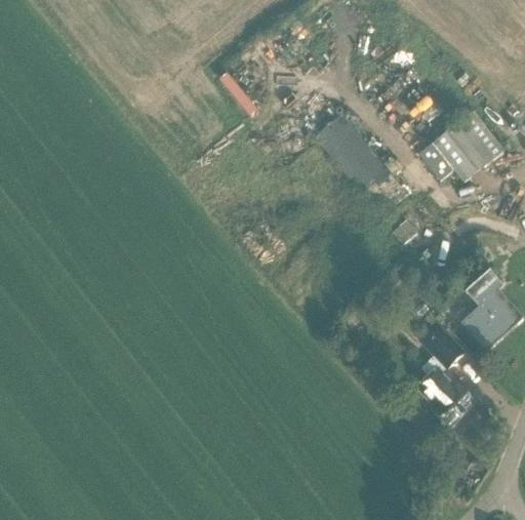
[(443,97),(426,78),(407,95),(425,115),(443,97)]
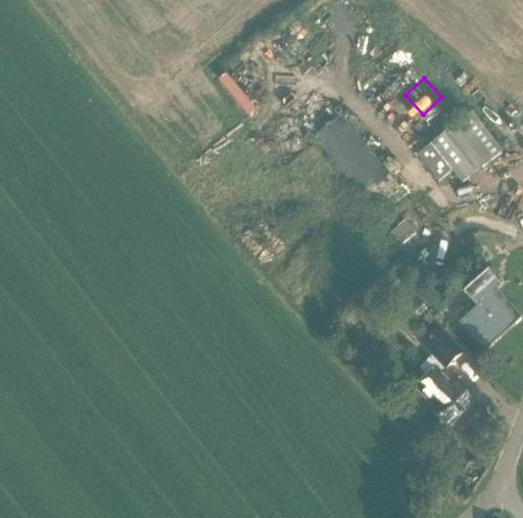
[(425,133),(456,111),(447,101),(417,123),(425,133)]
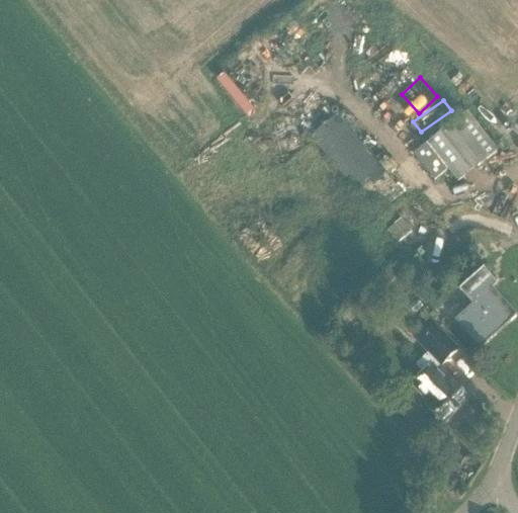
[(427,140),(414,151),(434,177),(448,166),(458,178),(497,147),(467,108),(427,140)]
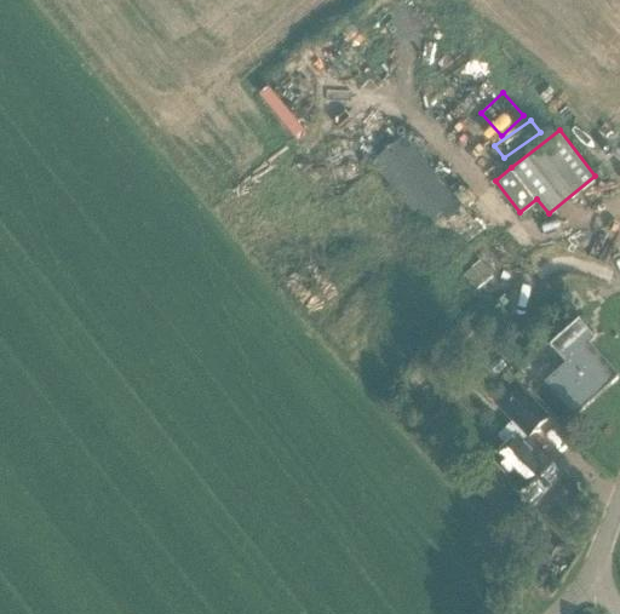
[(454,195),(449,189),(401,131),(369,158),(396,189),(423,222),(454,195)]
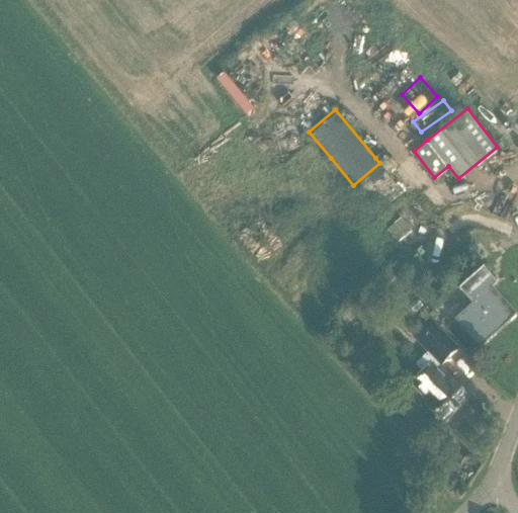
[(238,135),(251,124),(244,114),(230,124),(238,135)]
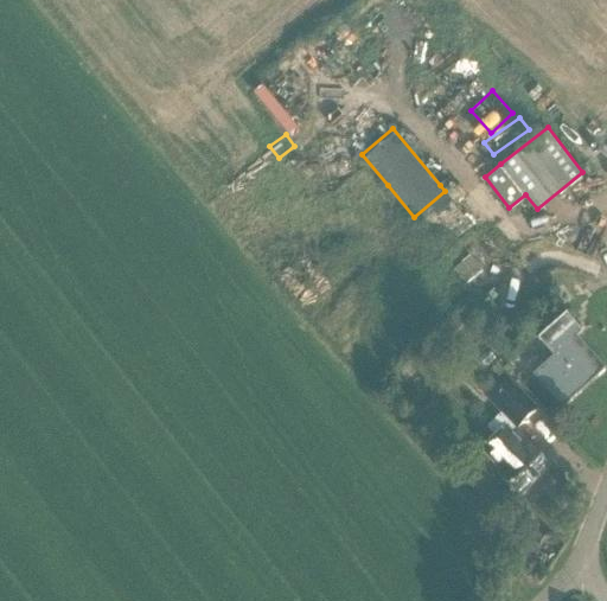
[(470,253),(453,266),(466,281),(483,268),(470,253)]
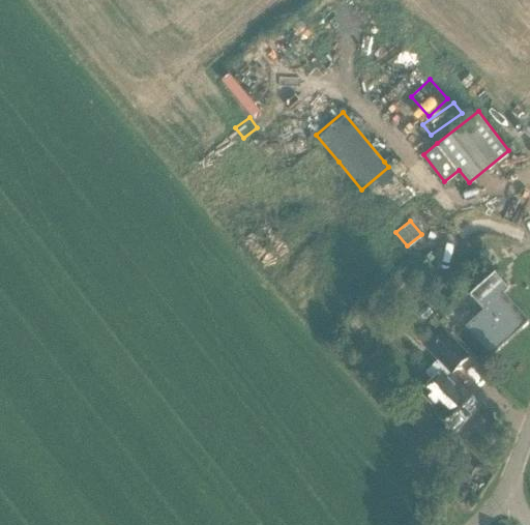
[(483,309),(465,325),(491,353),(529,319),(504,292),(508,288),(494,271),(470,293),(483,309)]
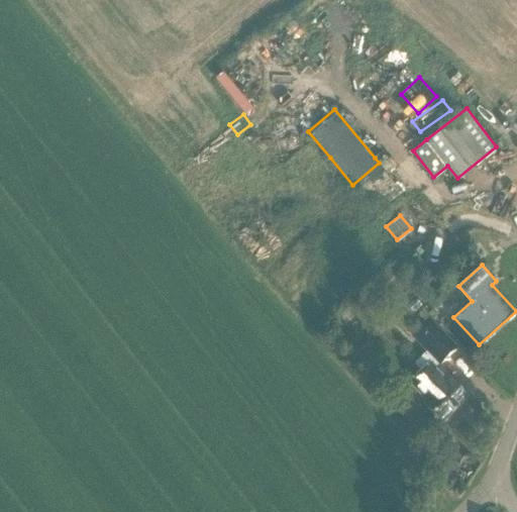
[(405,282),(392,269),(384,278),(397,291),(405,282)]
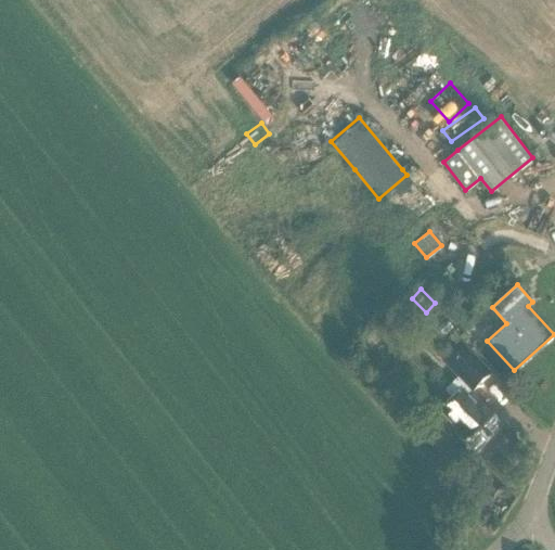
[(459,427),(455,431),(475,450),(502,423),(483,404),(480,407),(464,389),(469,384),(474,387),(492,369),(468,344),(449,362),(460,373),(447,386),(455,396),(441,410),(459,427)]
